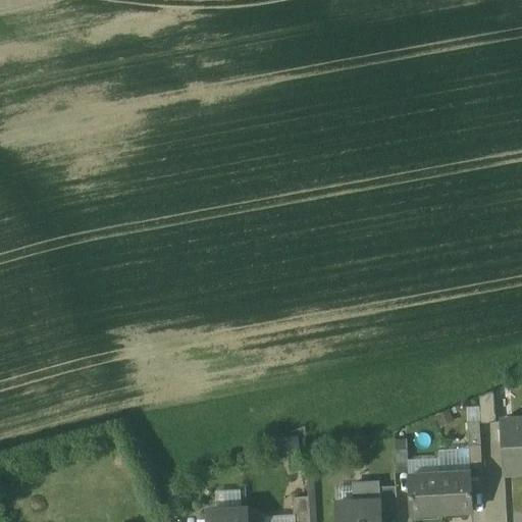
[(493,392),(479,398),(480,424),(496,423),(493,392)]
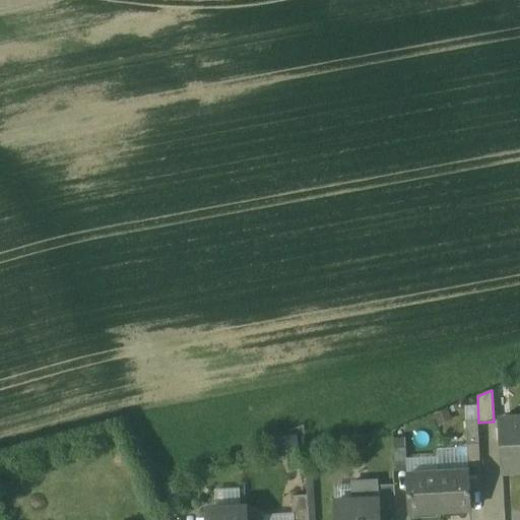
[(519,419),(499,420),(502,472),(519,470),(519,419)]
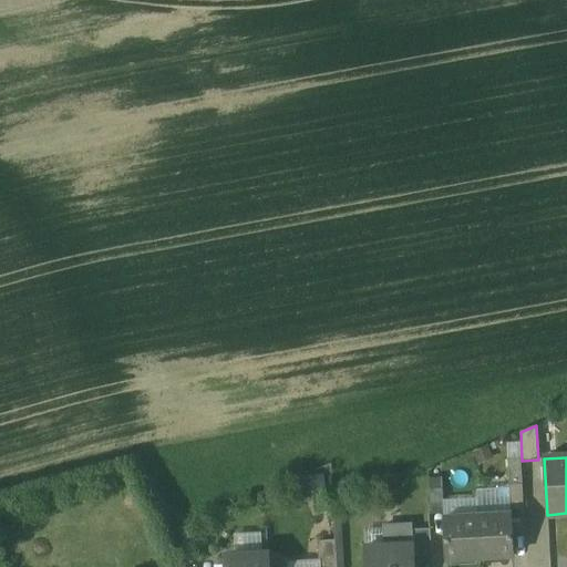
[(521,459),(507,460),(508,485),(522,484),(521,459)]
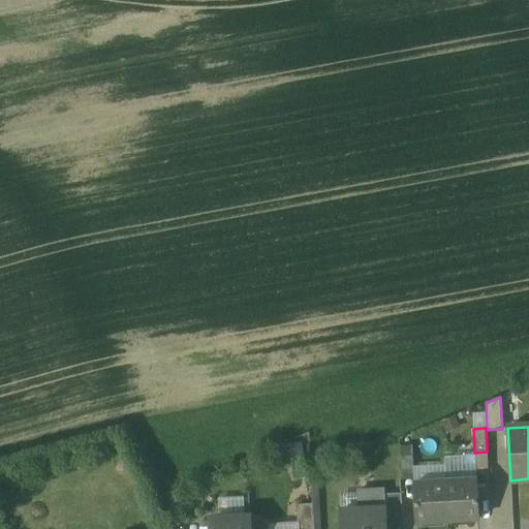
[(487,452),(474,453),(476,476),(489,475),(487,452)]
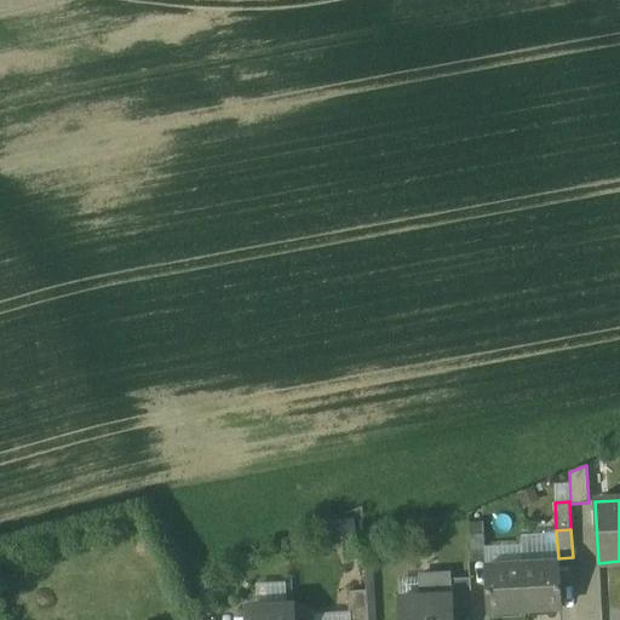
[(483,534),(469,535),(471,563),(486,562),(483,534)]
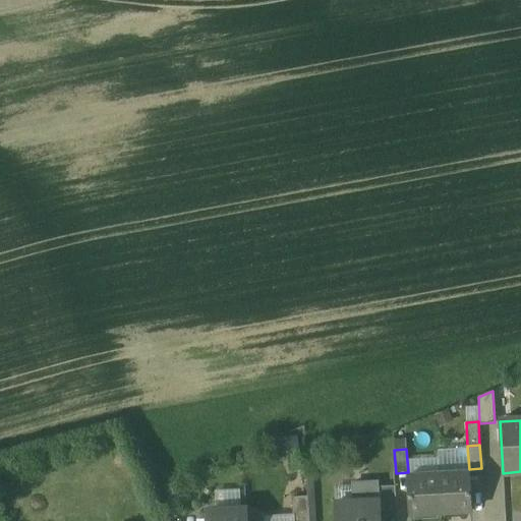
[(439,474),(410,475),(411,513),(441,513),(439,474)]
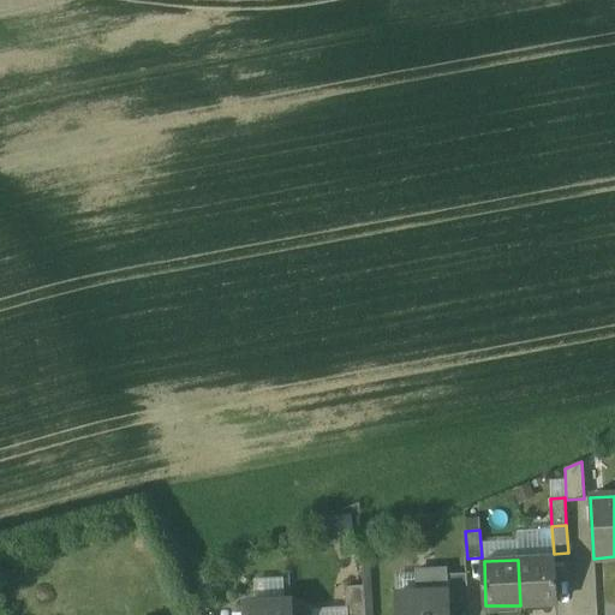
[(556,604),(554,560),(518,560),(520,605),(556,604)]
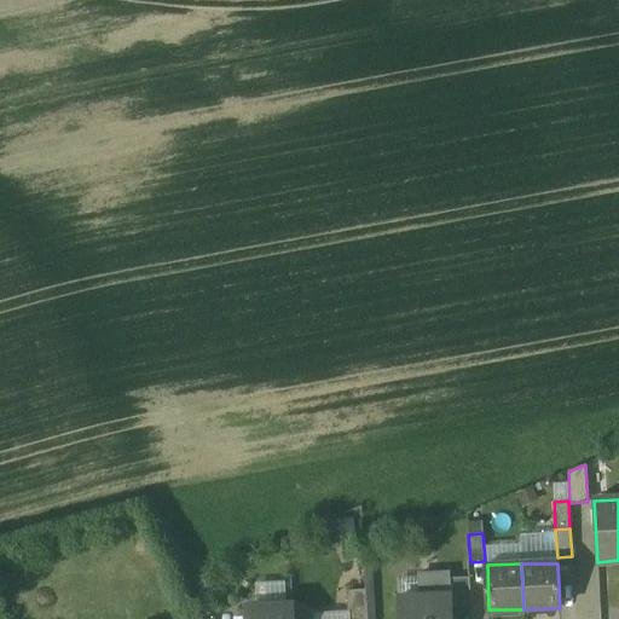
[(469,577),(441,578),(443,595),(452,595),(452,607),(472,606),(469,577)]
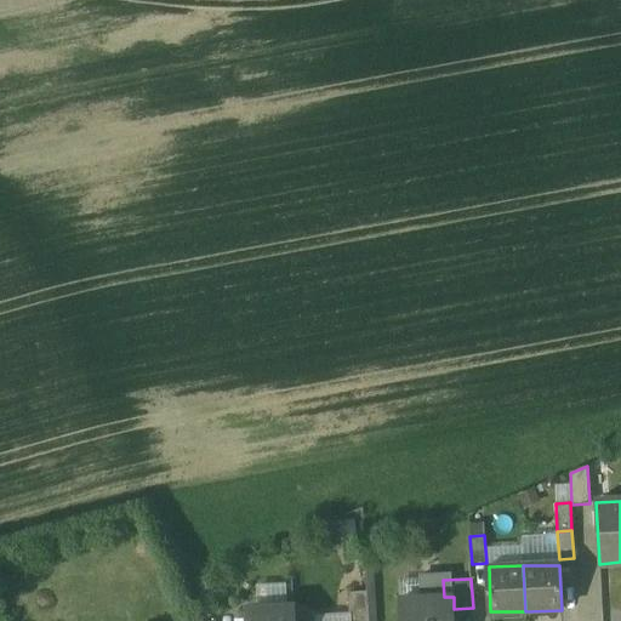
[(369,620),(368,592),(348,593),(349,620),(369,620)]
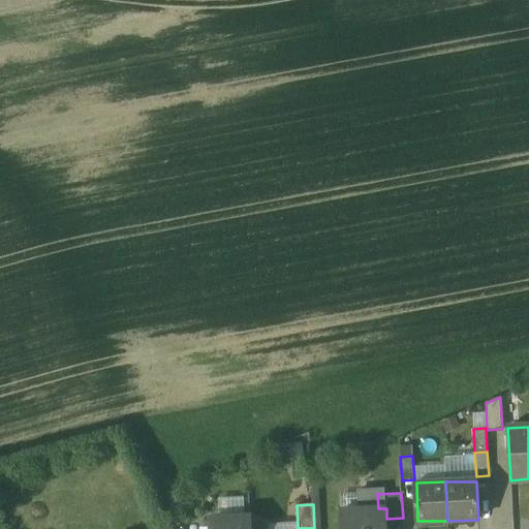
[(378,508),(340,511),(341,528),(387,528),(386,519),(386,508),(378,508)]
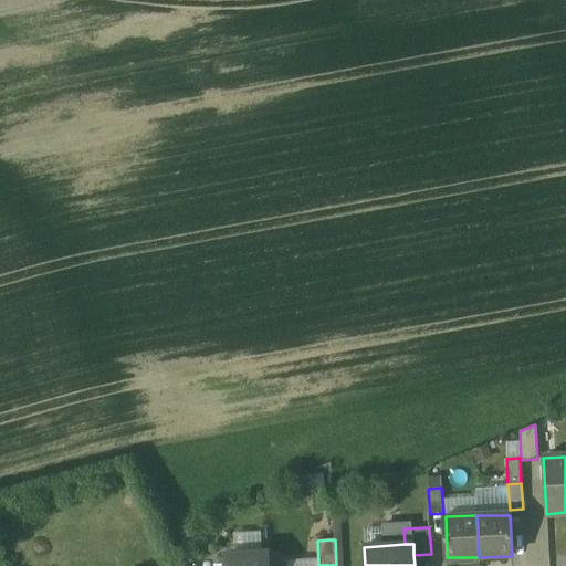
[(266,565),(266,554),(226,556),(226,565),(266,565)]
